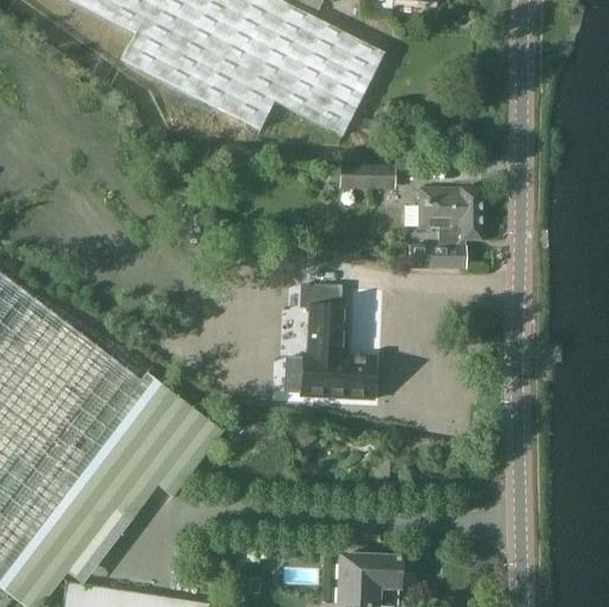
[(75,0),(136,31),(123,59),(260,128),(275,100),(343,135),(385,51),(282,1),(282,0),(75,0)]
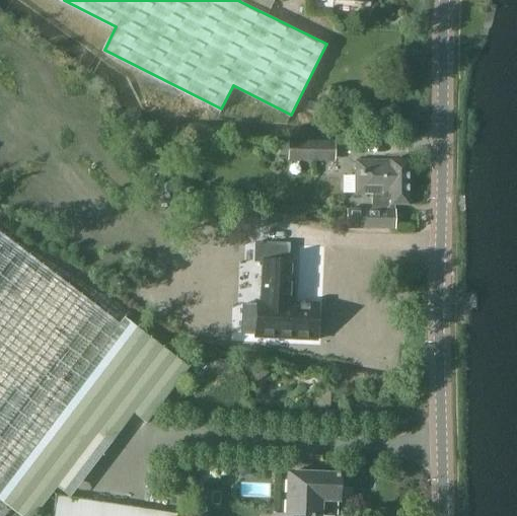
[(289,159),(335,159),(334,141),(289,141),(289,159)]
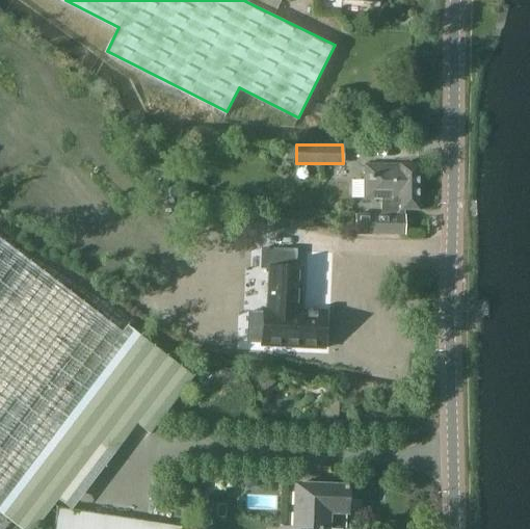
[(423,209),(421,163),(367,163),(367,199),(394,199),(395,214),(356,214),(358,232),(406,233),(406,214),(403,214),(403,209),(423,209)]
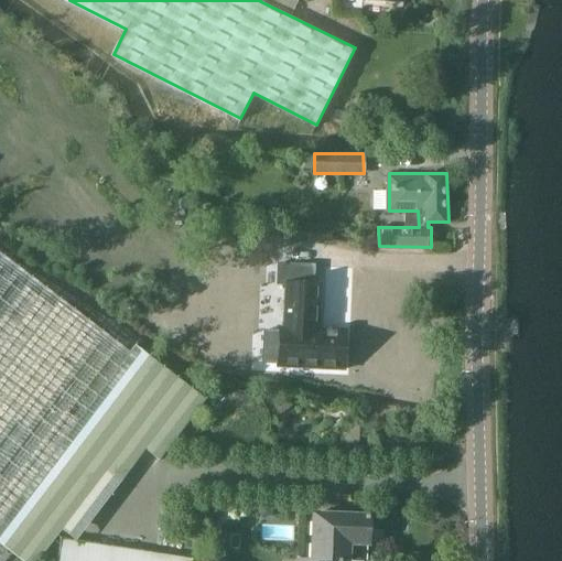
[(0,560),(3,560),(6,559),(8,560),(36,560),(107,468),(122,479),(146,448),(160,459),(206,398),(134,343),(130,351),(0,250),(0,560)]
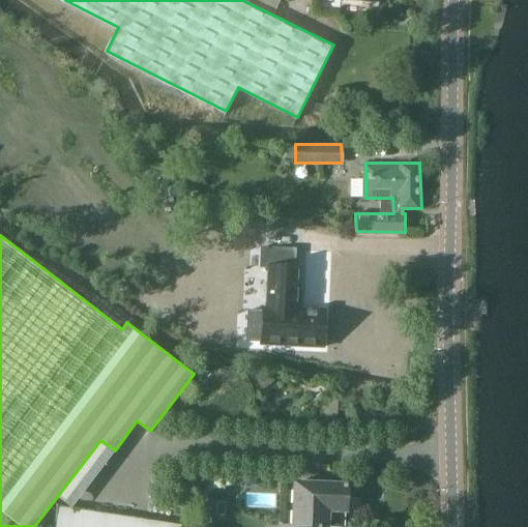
[(247,309),(246,340),(262,341),(261,343),(323,346),(325,310),(297,308),(300,265),(296,265),(296,247),(262,245),(261,267),(269,267),(267,306),(263,306),(263,310),(247,309)]
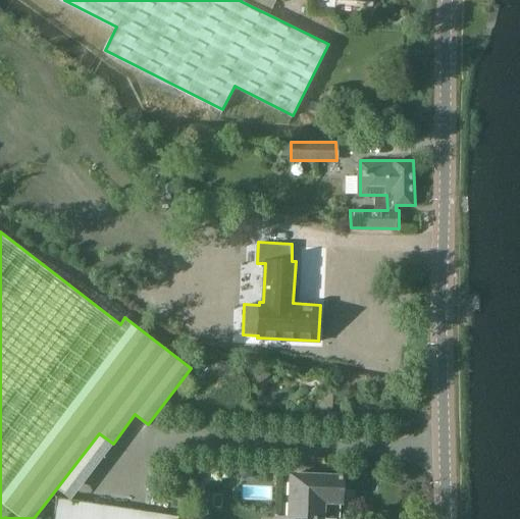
[(290,517),(300,517),(341,518),(342,476),(291,474),(290,517)]
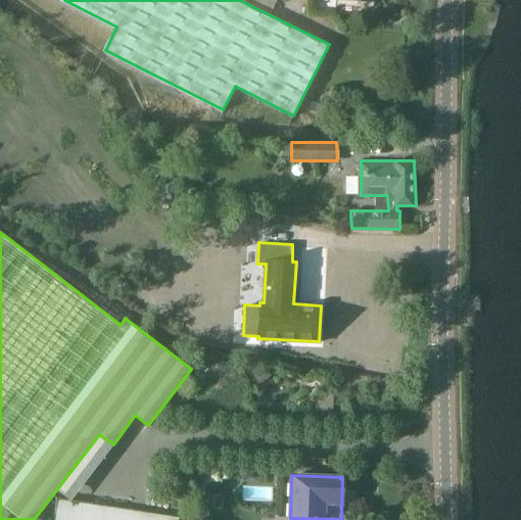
[(178,519),(180,516),(80,501),(59,498),(55,519),(178,519)]
